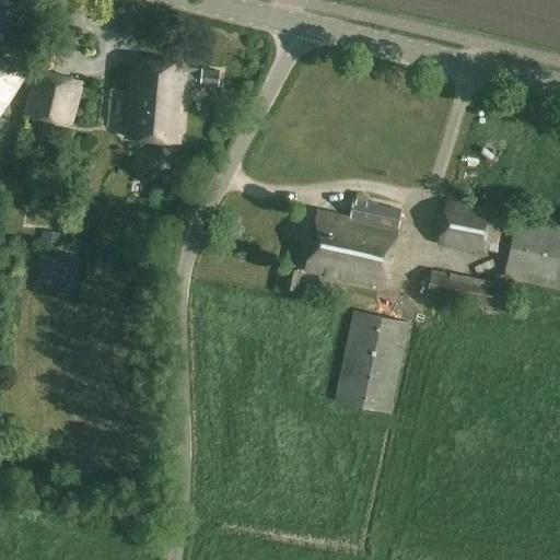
[(179,142),(185,82),(186,69),(186,65),(133,60),(127,138),(179,142)]
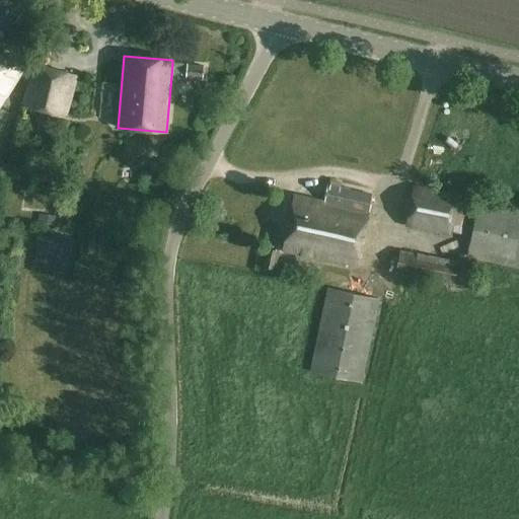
[(0,101),(18,69),(0,58),(0,101)]
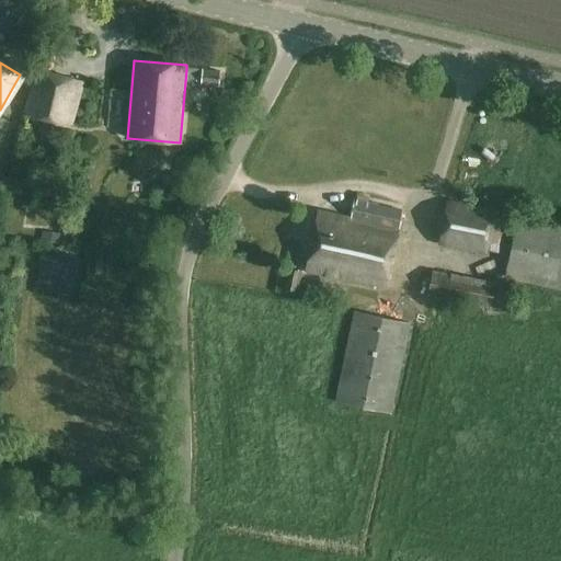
[(36,68),(24,113),(36,116),(36,117),(60,124),(61,123),(73,126),(86,81),(76,79),(76,77),(48,69),(47,70),(36,68)]
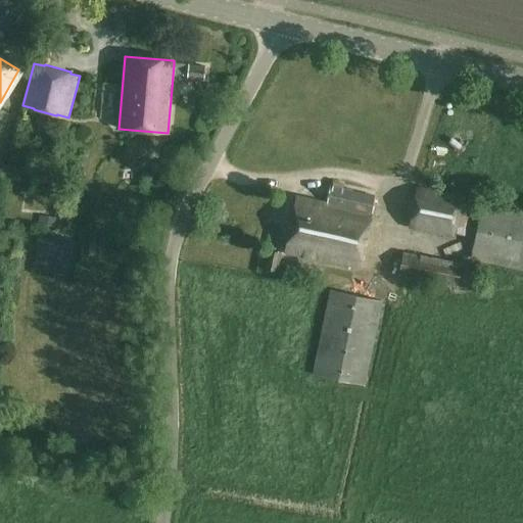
[(203,81),(205,65),(189,64),(189,65),(174,64),(173,77),(187,79),(187,80),(203,81)]
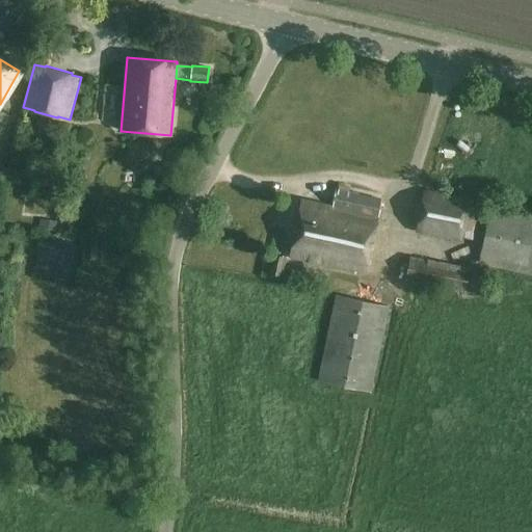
[(425,189),(415,233),(461,243),(471,201),(425,189)]
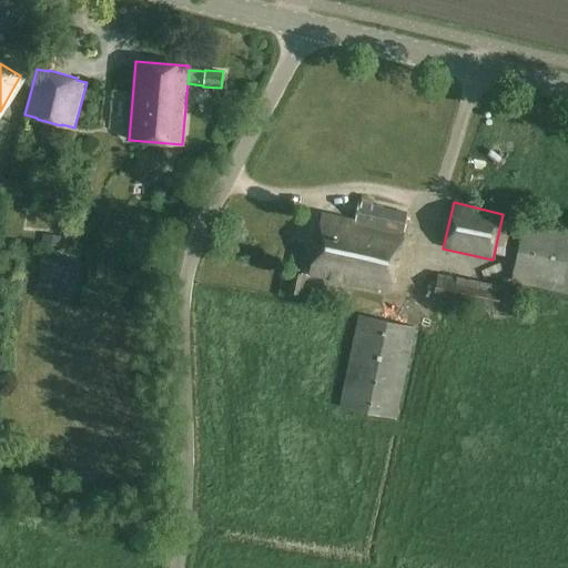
[(355,222),(354,222),(322,216),(311,273),(392,290),(407,212),(358,203),(355,222)]
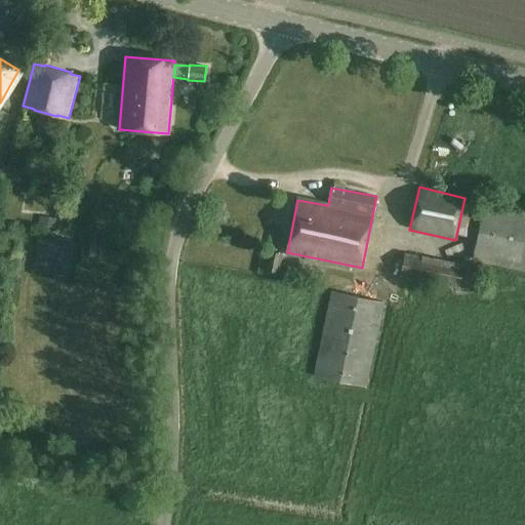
[(524,210),(485,202),(473,259),(524,271),(524,210)]
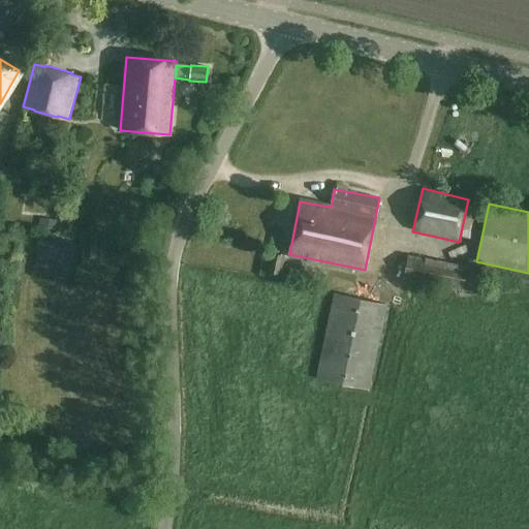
[(271,253),(266,272),(281,276),(285,256),(271,253)]
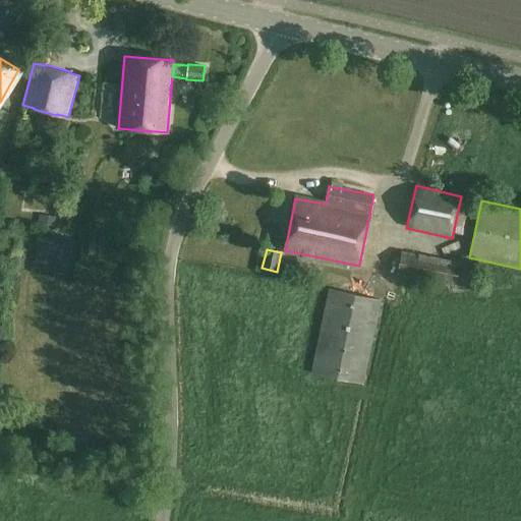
[(397,274),(468,289),(471,277),(473,277),(475,267),(460,264),(461,263),(418,253),(418,254),(402,251),(397,274)]
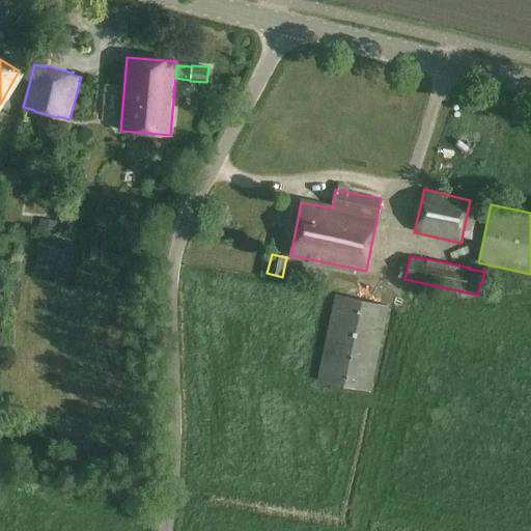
[(316,380),(331,383),(370,392),(389,306),(335,295),(316,380)]
